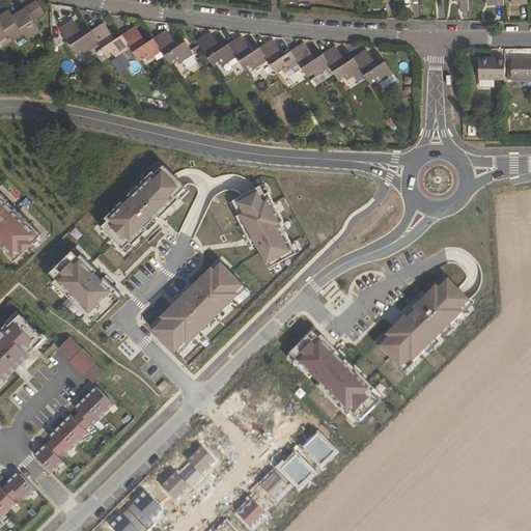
[(33,0),(30,2),(39,16),(45,12),(35,0),(33,0)]
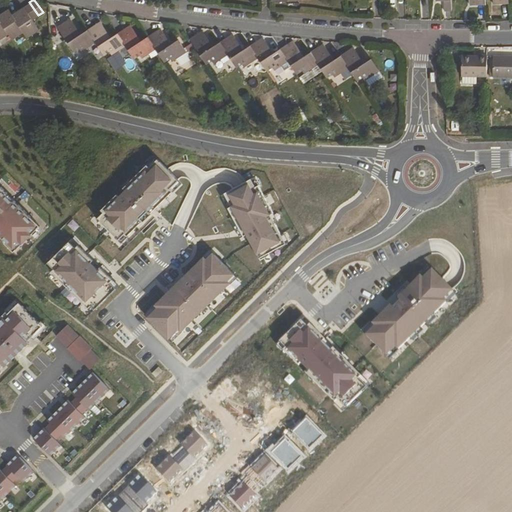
[(32,19),(38,15),(29,2),(24,5),(32,19)]
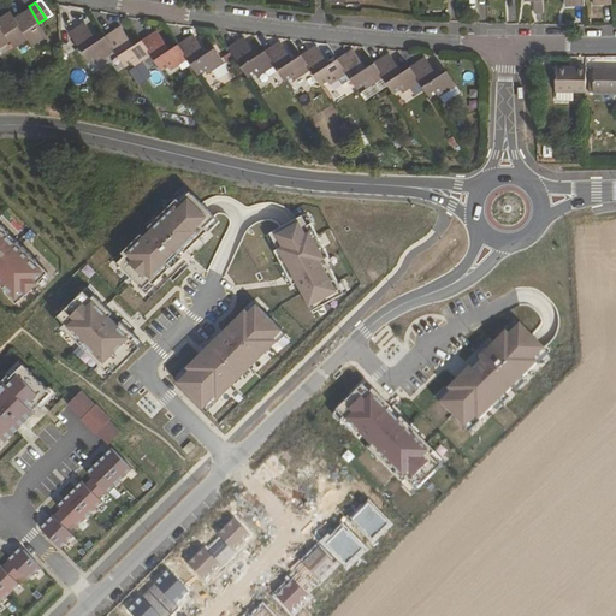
[(21,12),(22,15),(16,19),(28,36),(33,45),(47,35),(39,23),(29,6),(21,12)]
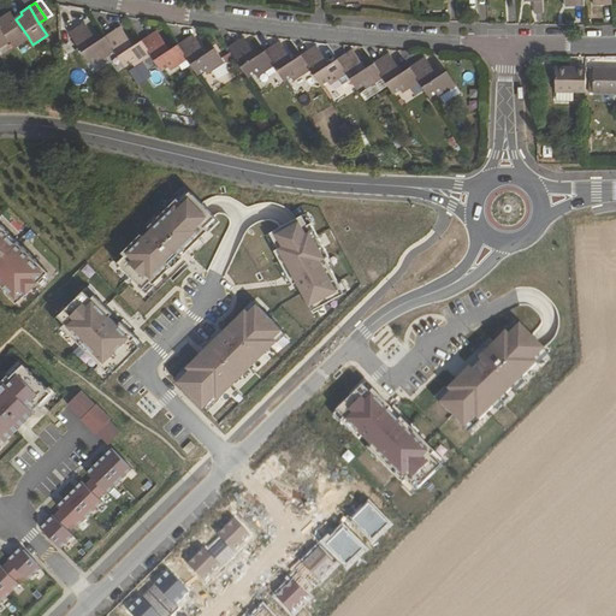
[(15,16),(10,10),(3,15),(5,18),(0,21),(0,24),(10,39),(13,45),(28,36),(16,19),(15,16)]
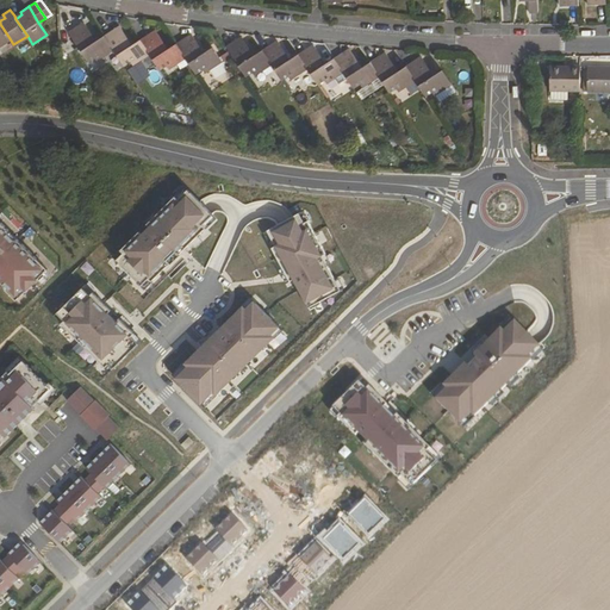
[(105,35),(97,41),(85,22),(69,31),(88,60),(95,56),(98,58),(106,54),(104,50),(112,44),(105,35)]
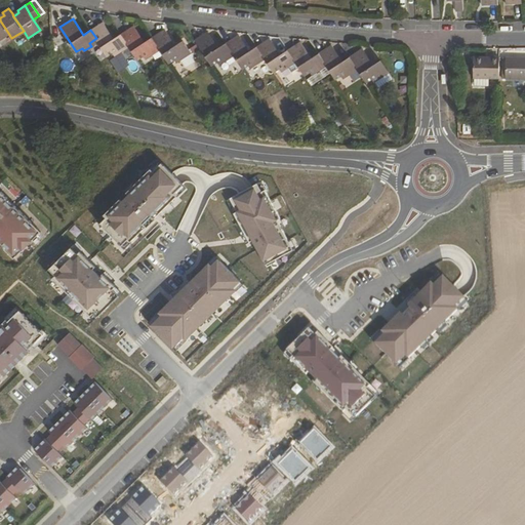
[(121,33),(115,38),(104,22),(90,30),(96,38),(98,41),(108,55),(114,51),(116,54),(123,50),(121,47),(128,43),(121,33)]
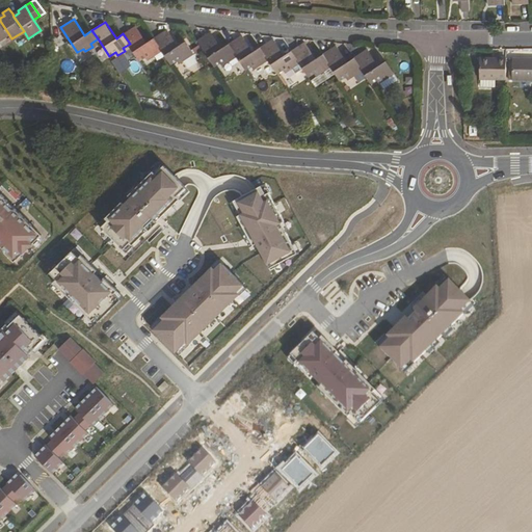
[(155,37),(148,42),(136,25),(123,33),(130,44),(132,46),(140,59),(147,56),(149,58),(156,53),(155,51),(161,47),(155,37)]
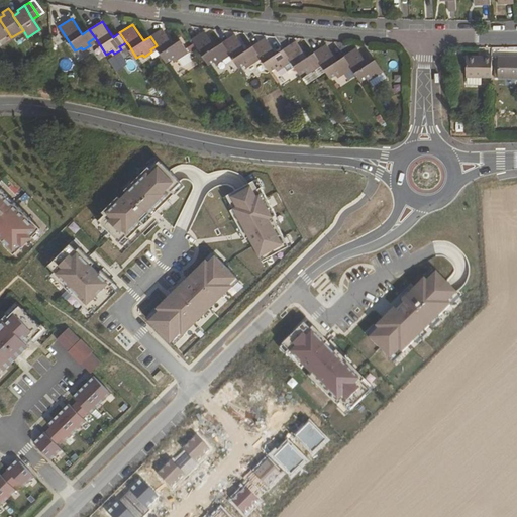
[(175,44),(164,27),(150,36),(157,45),(159,47),(168,62),(173,58),(175,61),(183,56),(181,53),(187,48),(182,39),(175,44)]
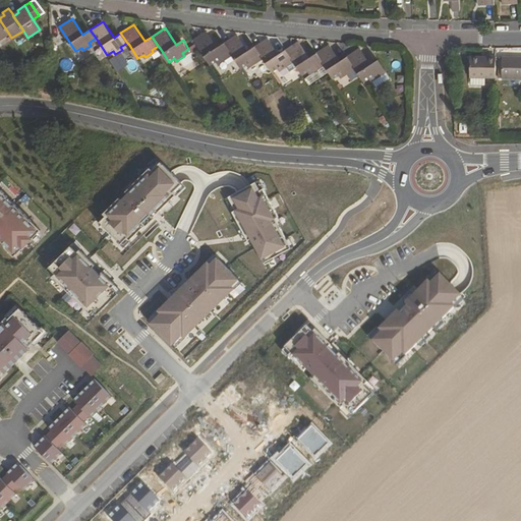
[(226,42),(219,46),(208,31),(194,39),(212,64),(217,60),(219,63),(226,58),(225,55),(232,51),(226,42)]
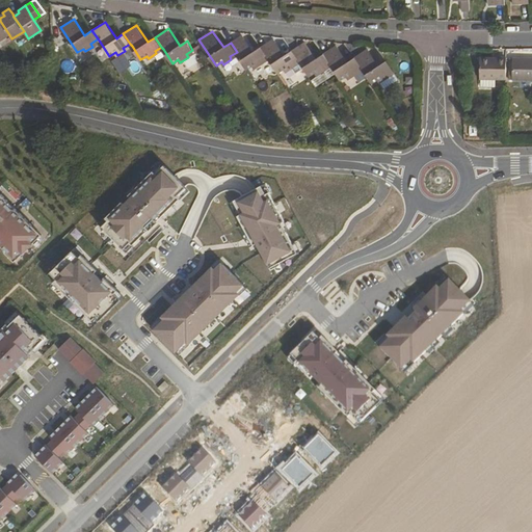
[(262,46),(255,50),(244,33),(231,43),(237,52),(239,54),(247,69),(254,64),(256,68),(263,62),(261,59),(268,55),(262,46)]
